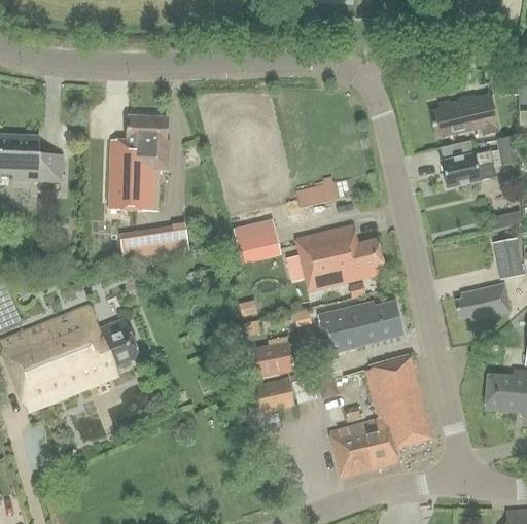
[(482,134),(496,131),(489,100),(468,104),(466,97),(437,103),(440,109),(428,111),(434,137),(473,128),(473,127),(480,126),(482,134)]
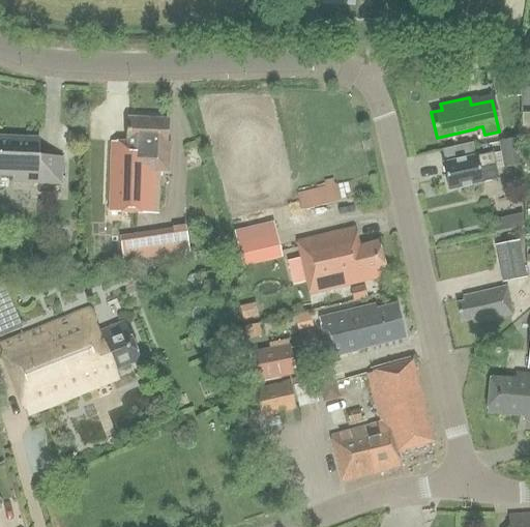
[(158,212),(159,174),(159,171),(170,171),(171,141),(168,141),(169,116),(126,114),(126,139),(111,139),(109,210),(158,212)]
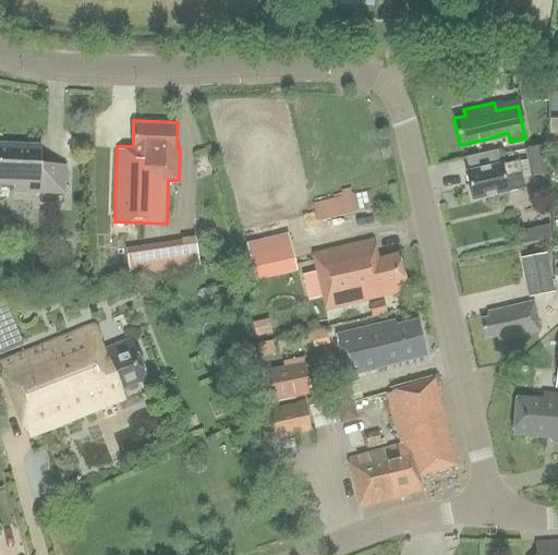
[(0,141),(0,181),(13,183),(12,190),(63,192),(64,163),(35,161),(36,143),(0,141)]
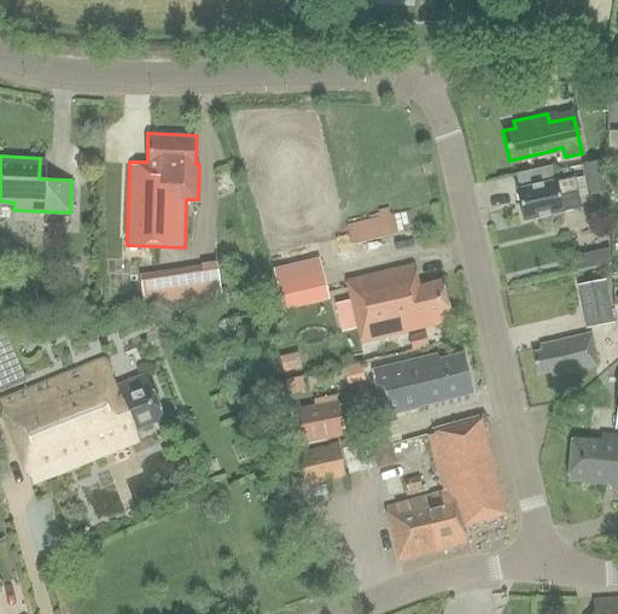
[(583,174),(575,176),(557,181),(555,180),(516,189),(523,220),(563,210),(581,205),(578,194),(611,188),(606,158),(581,163),(583,174)]
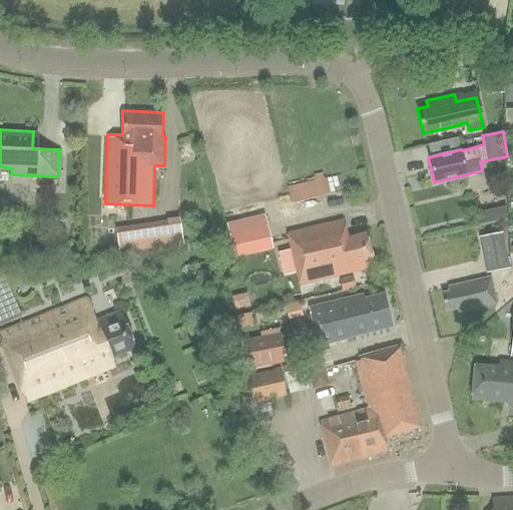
[(291,180),(296,199),(335,189),(330,170),(291,180)]
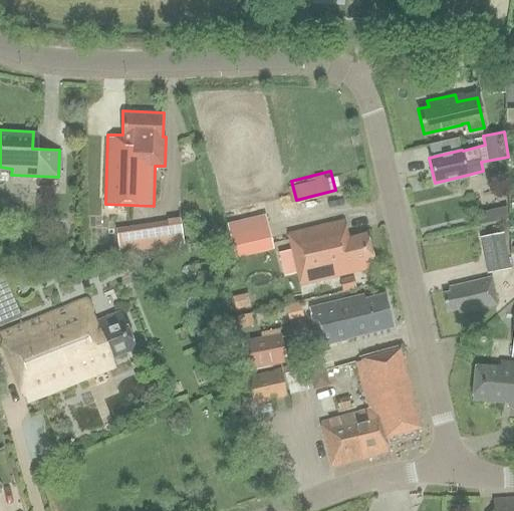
[(480,223),(507,217),(507,205),(478,211),(480,223)]
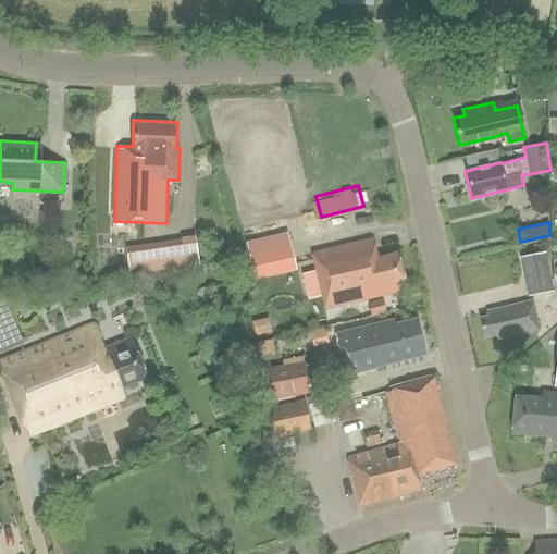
[(298,270),(292,244),(289,234),(247,245),(249,255),(256,281),(298,270)]
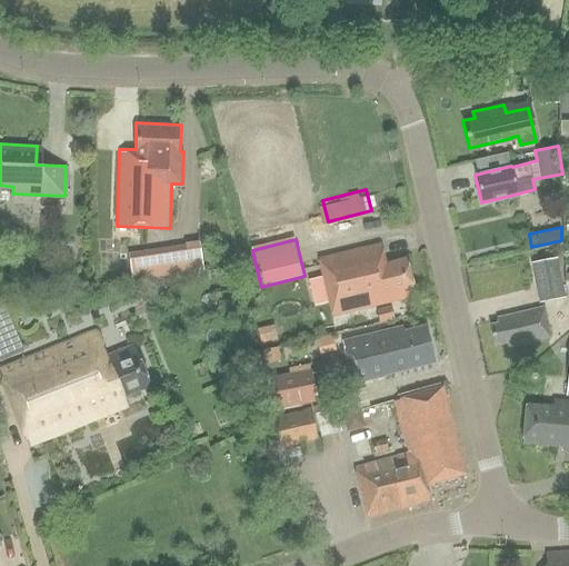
[(202,268),(198,240),(128,250),(132,277),(202,268)]
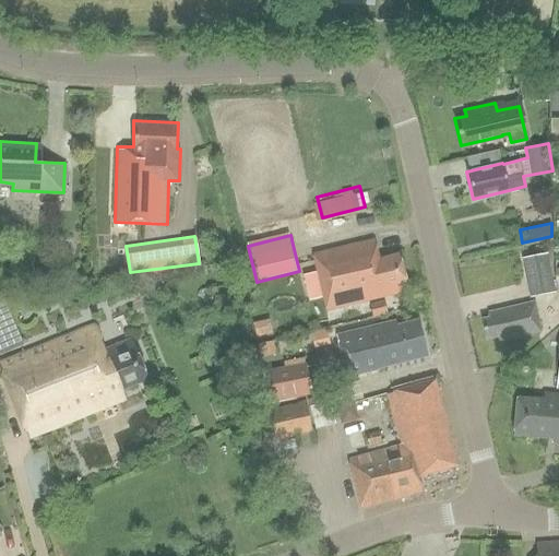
[(310,298),(323,296),(326,309),(408,290),(399,251),(379,257),(375,239),(312,253),(317,270),(304,272),(310,298)]
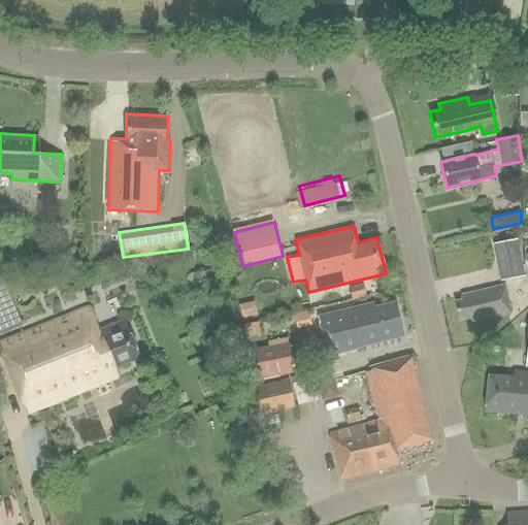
[(499,280),(524,274),(517,237),(492,241),(499,280)]
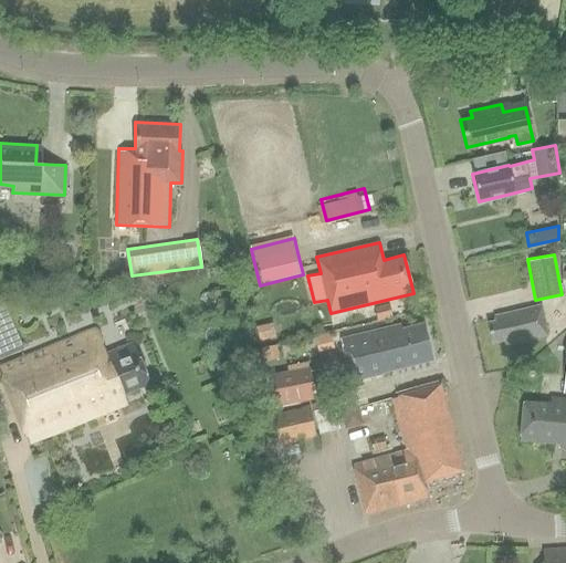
[(389,303),(374,305),(377,320),(392,316),(389,303)]
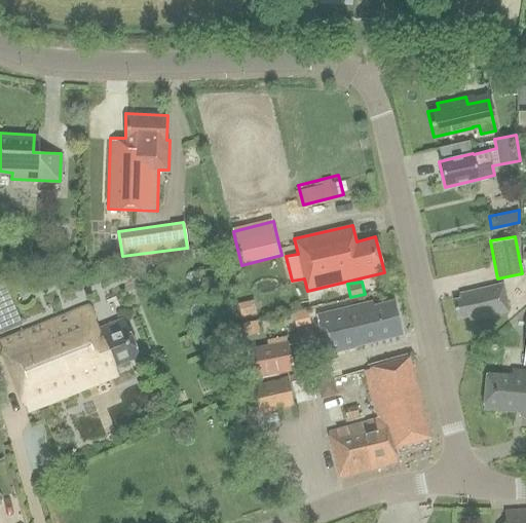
[(471,320),(509,310),(502,283),(460,292),(461,297),(453,299),(457,318),(470,315),(471,320)]
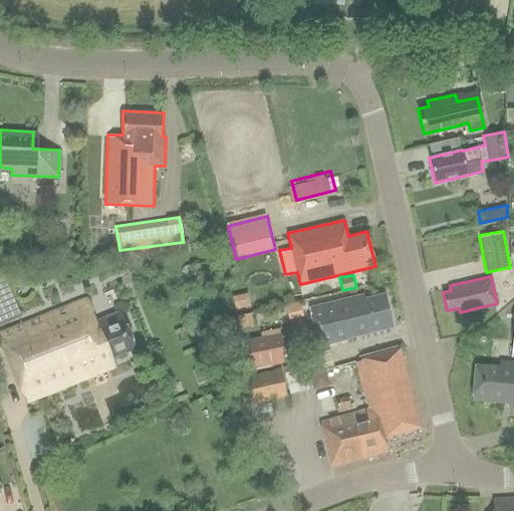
[(363,294),(309,308),(318,345),(347,338),(347,336),(391,325),(382,294),(364,299),(363,294)]
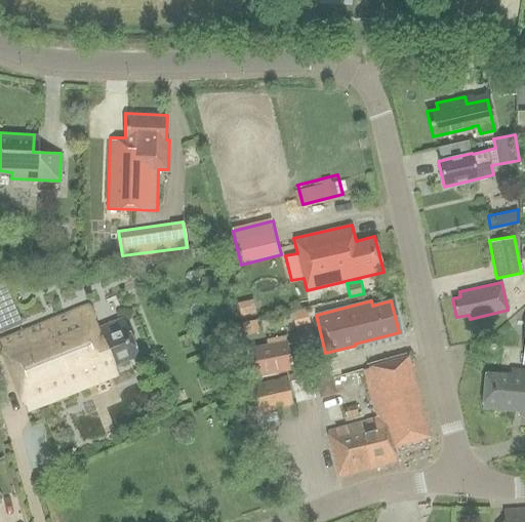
[(138,354),(122,316),(97,327),(88,306),(0,342),(0,343),(28,410),(117,373),(113,364),(138,354)]
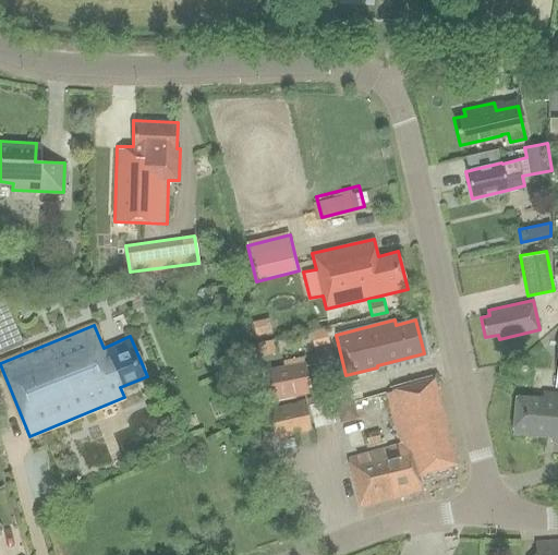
[(270,339),(255,342),(257,354),(273,351),(270,339)]
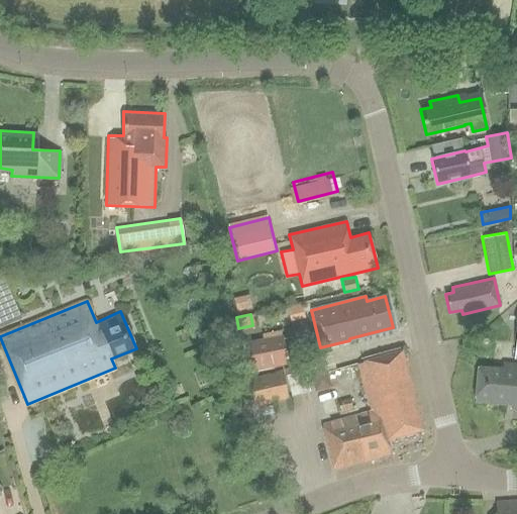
[(248,372),(274,367),(288,364),(282,333),(242,341),(248,372)]
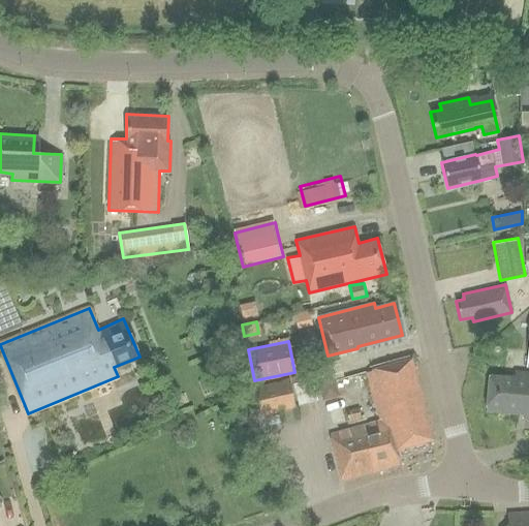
[(396,450),(433,439),(410,359),(366,371),(379,420),(329,434),(341,481),(400,464),(396,450)]
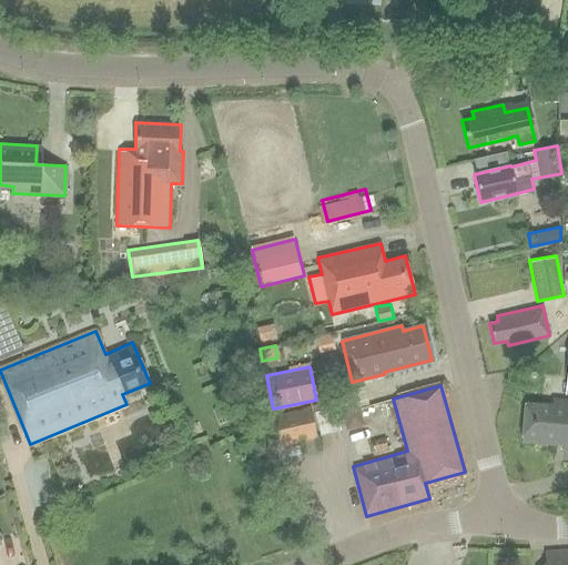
[(567,449),(567,400),(553,399),(551,405),(525,403),(521,441),(564,444),(564,450),(567,449)]
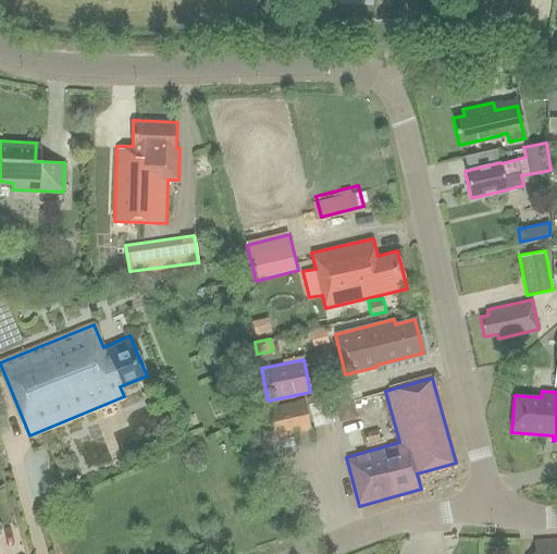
[(330,395),(312,402),(319,421),(336,415),(330,395)]
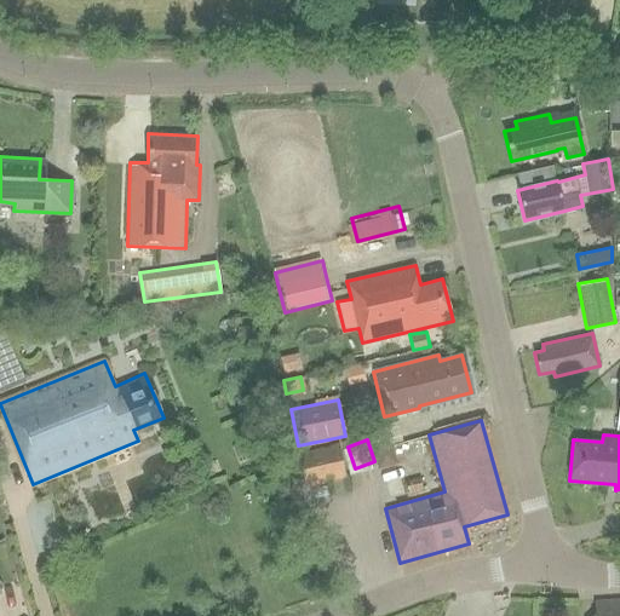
[(338,443),(299,450),(297,452),(305,489),(331,483),(331,481),(346,477),(338,443)]
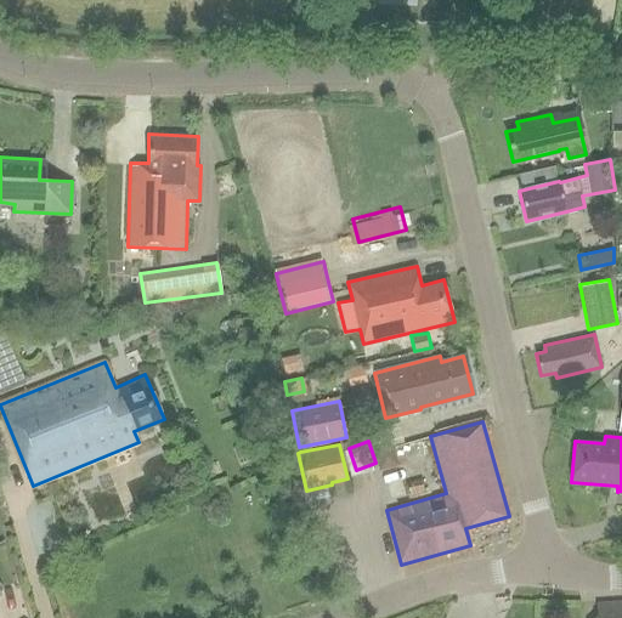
[(410,497),(424,492),(422,477),(406,481),(410,497)]
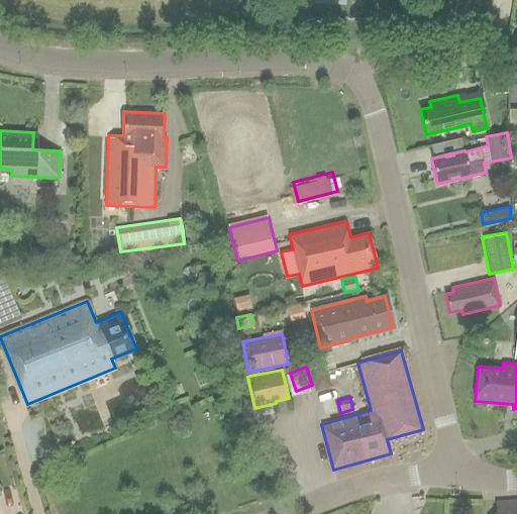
[(516,513),(516,500),(497,502),(497,513),(516,513)]
